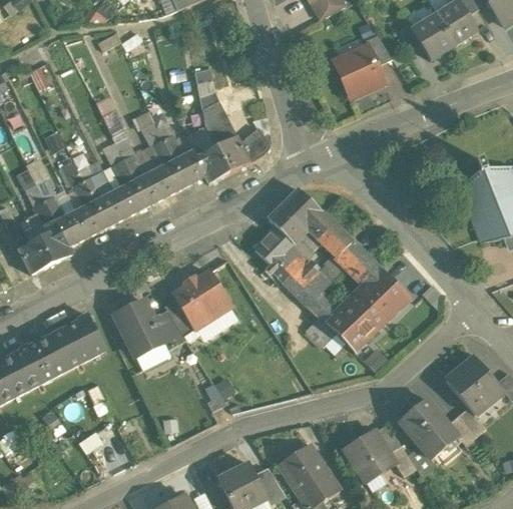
[(14,0),(19,8),(31,0),(14,0)]
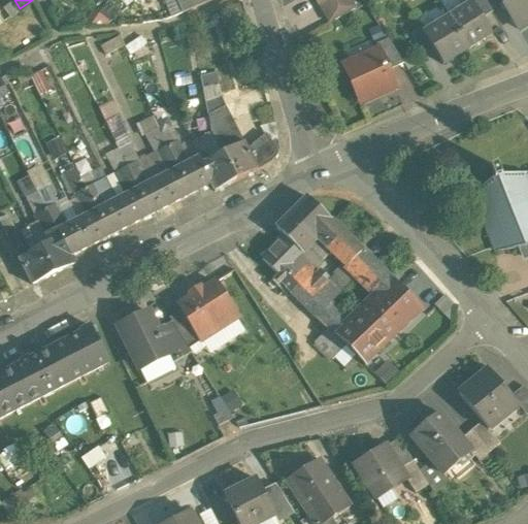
[(166,0),(173,14),(206,0),(166,0)]
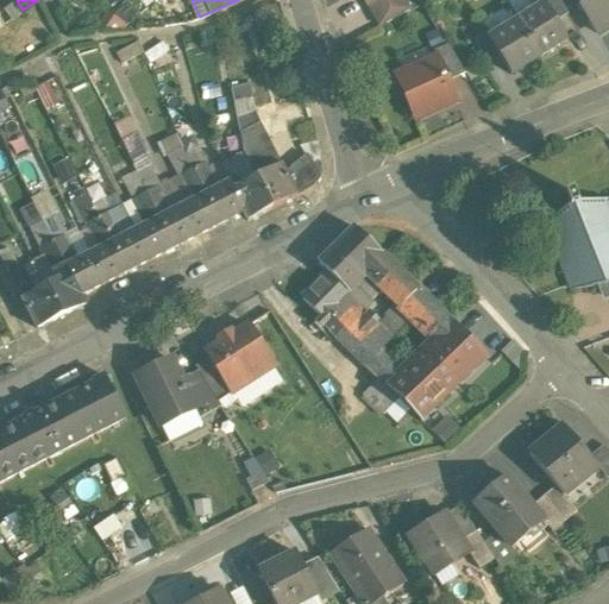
[(370,0),(368,1),(381,24),(409,7),(405,0),(370,0)]
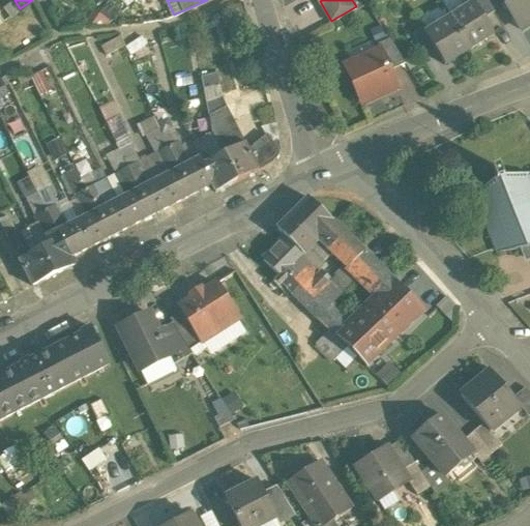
[(473,0),(449,16),(469,47),(479,39),(479,38),(482,36),(483,37),(493,31),(483,16),(474,0),(473,0)]
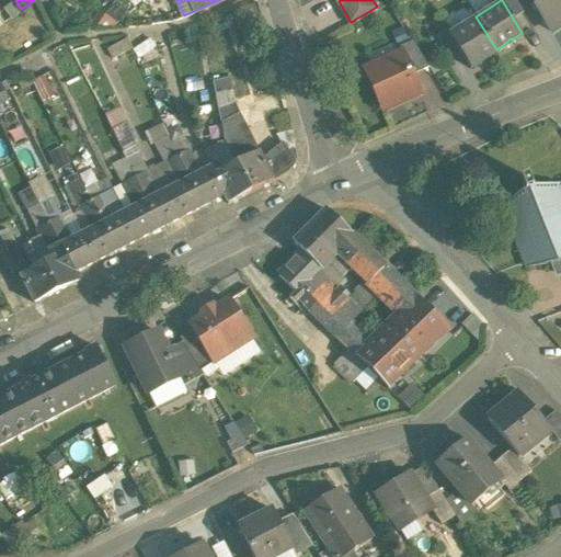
[(501,0),(502,0),(512,16),(523,9),(517,0),(501,0)]
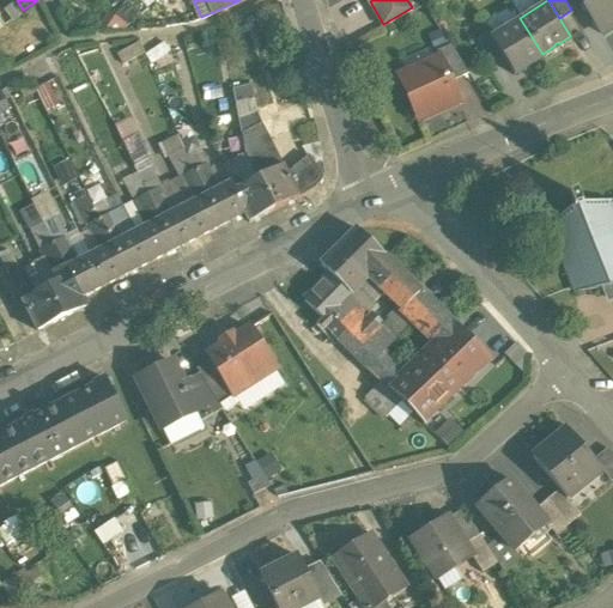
[(582,0),(601,31),(612,23),(612,0),(582,0)]
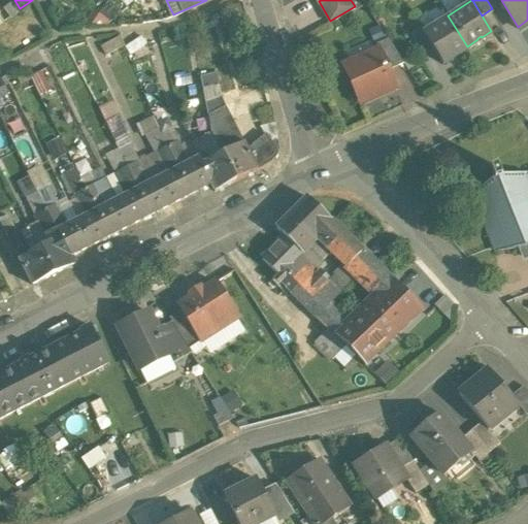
[(423,30),(432,45),(442,62),(452,56),(451,55),(455,52),(456,54),(467,46),(448,15),(423,30)]
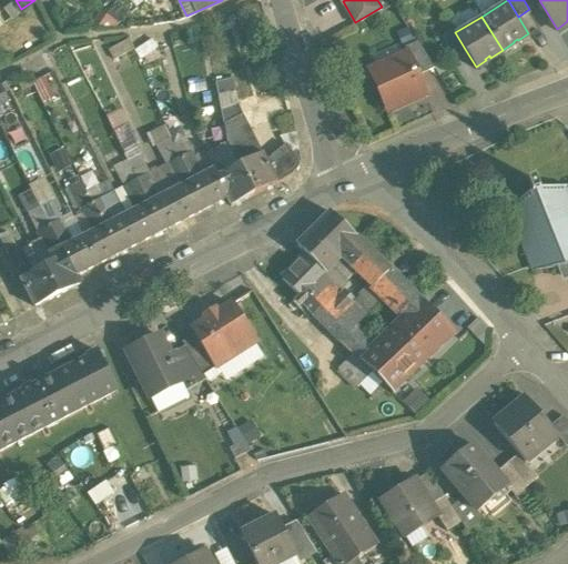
[(452,26),(439,33),(454,57),(465,49),(455,32),(452,26)]
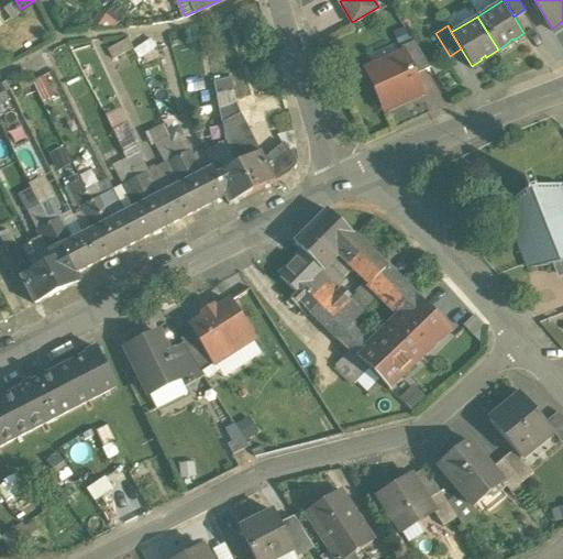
[(430,65),(414,39),(400,44),(405,53),(414,73),(430,65)]
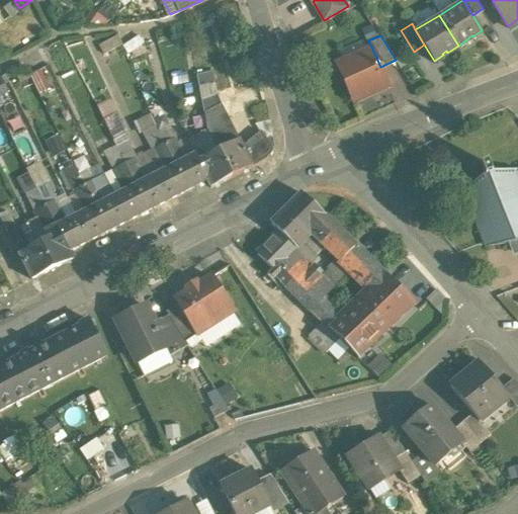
[(372,49),(347,60),(344,59),(339,61),(338,66),(340,71),(343,72),(354,97),(387,82),(380,67),(372,49)]
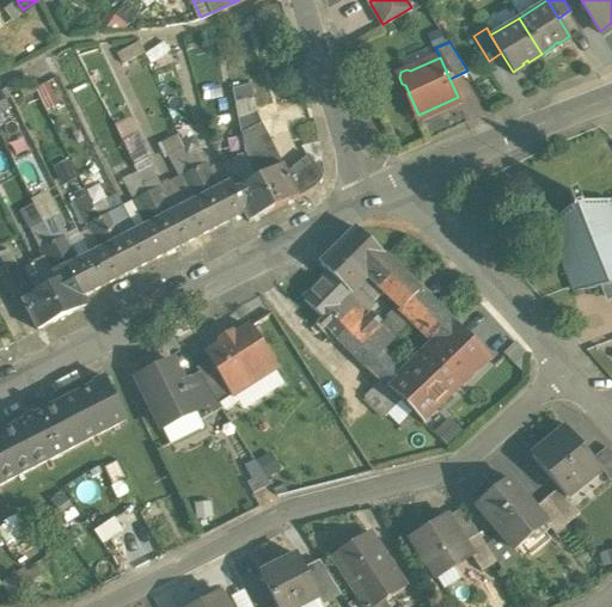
[(282,164),(259,121),(239,126),(244,148),(257,177),(282,164)]
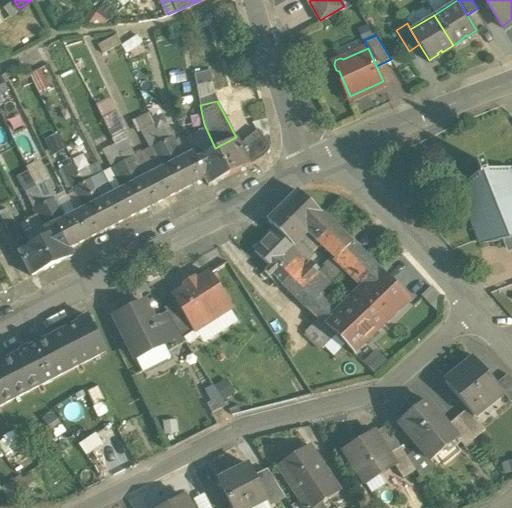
[(256,127),(239,142),(249,162),(262,154),(269,145),(256,127)]
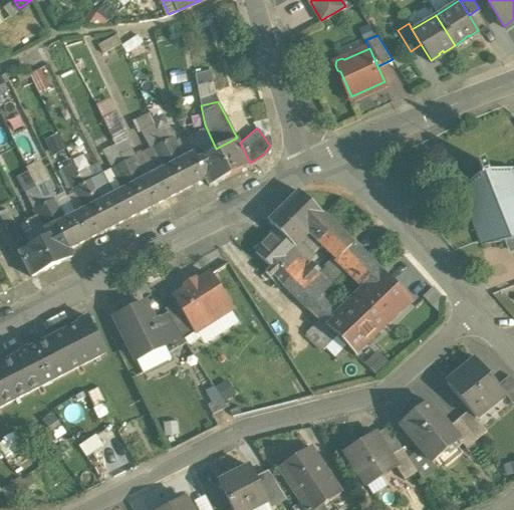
[(197,132),(186,138),(193,151),(197,159),(208,153),(197,132)]
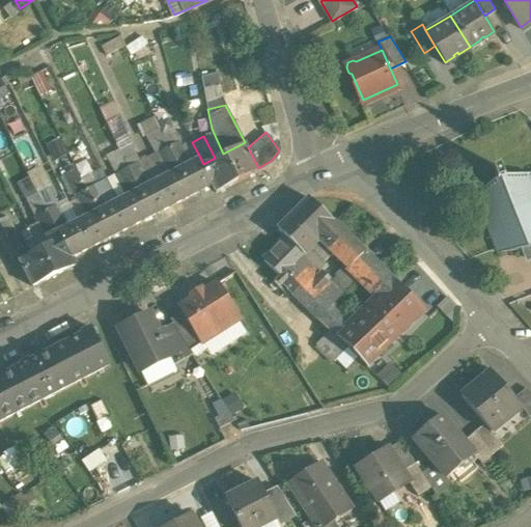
[(190,160),(179,139),(168,145),(178,166),(190,160)]
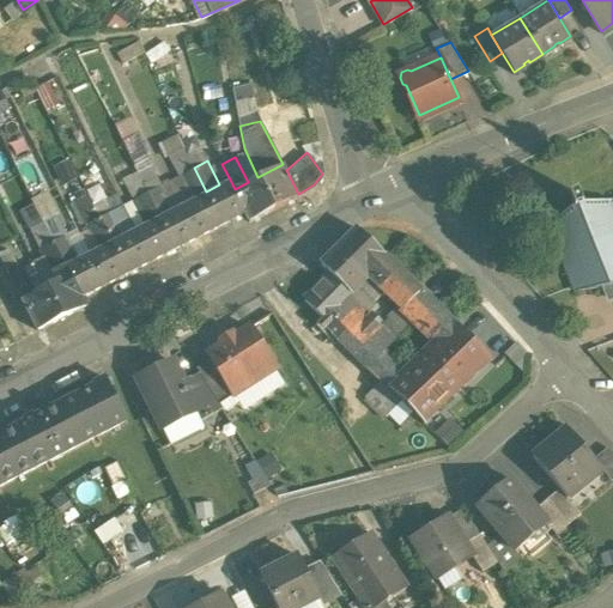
[(283,164),(258,177),(273,206),(298,194),(286,170),(283,164)]
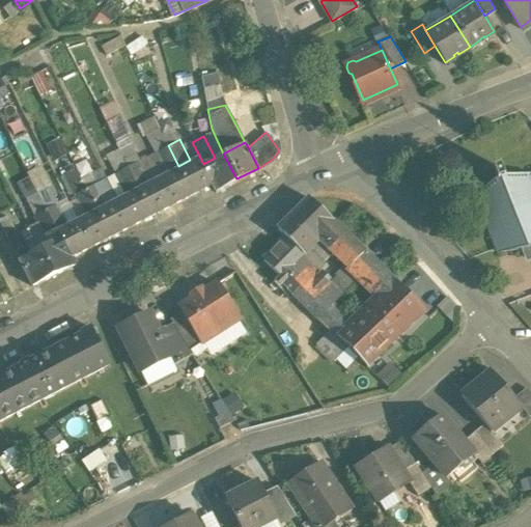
[(178,166),(168,145),(156,151),(167,172),(178,166)]
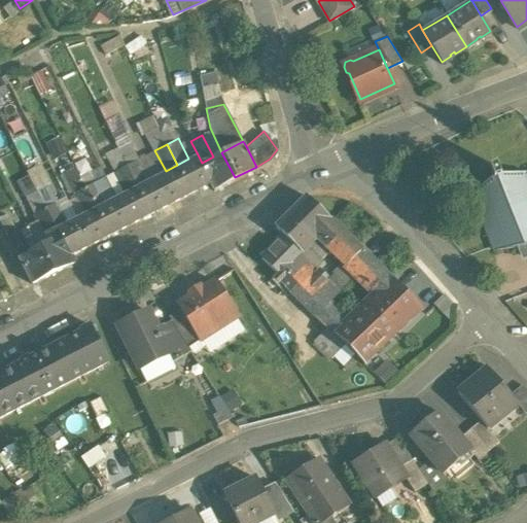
[(213,157),(202,163),(211,181),(214,187),(235,177),(221,152),(213,157)]
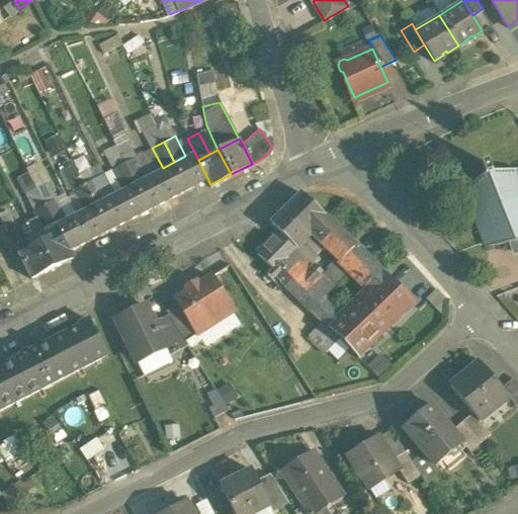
[(185,156),(174,162),(187,188),(207,178),(198,160),(194,152),(185,156)]
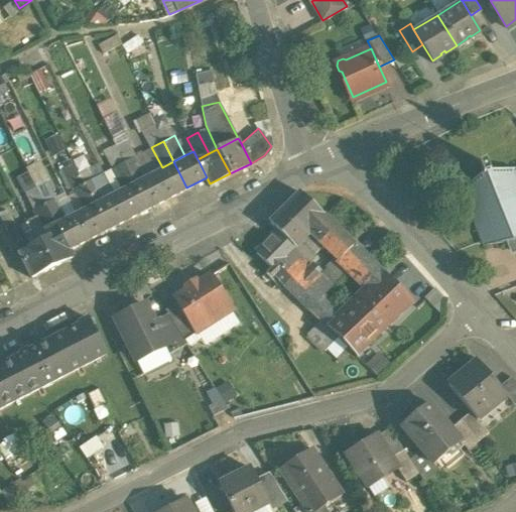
[(145,175),(135,155),(123,161),(134,181),(145,175)]
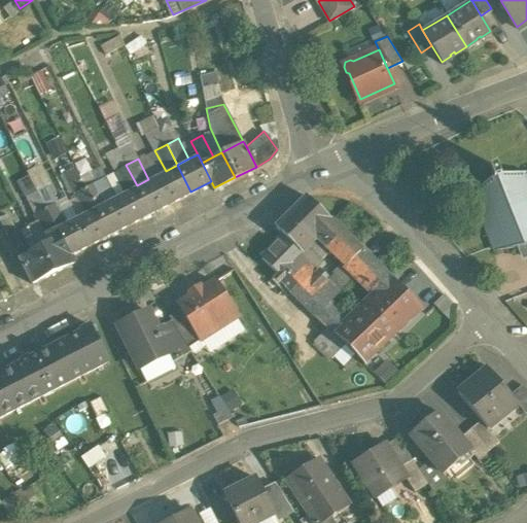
[(526,170),(499,174),(495,164),(492,165),(488,166),(493,176),(470,193),(493,249),(517,245),(520,253),(526,249),(526,172),(526,170)]
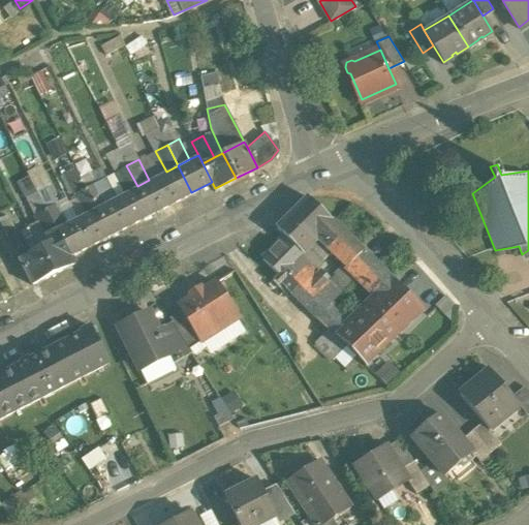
[(126,165),(115,172),(126,192),(137,186),(126,165)]
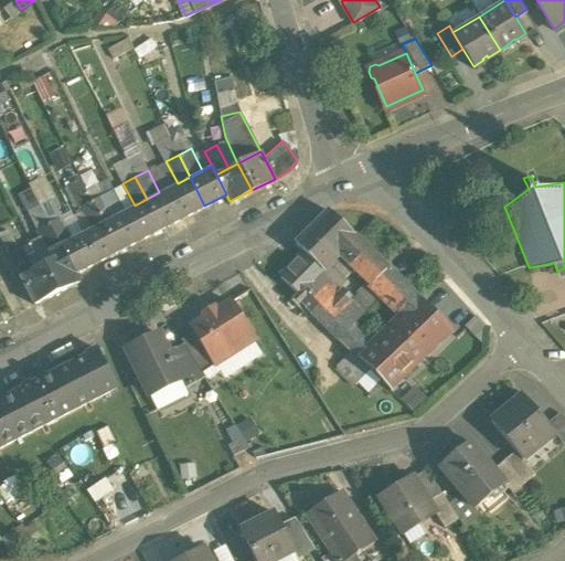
[(178,183),(168,188),(183,217),(204,205),(190,177),(178,183)]
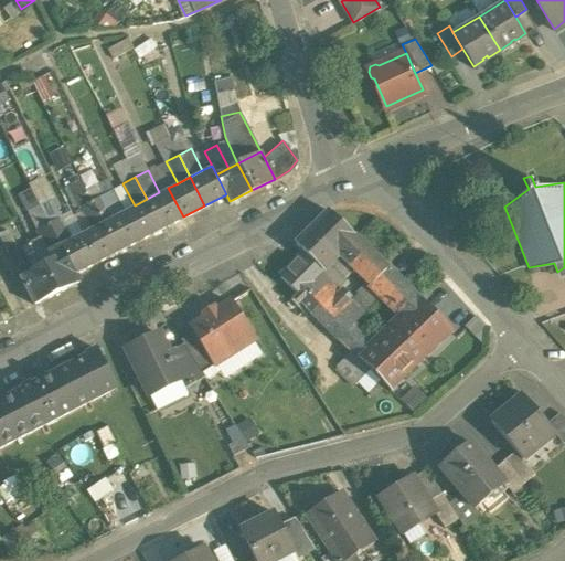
[(159,192),(147,199),(161,228),(183,217),(168,188),(159,192)]
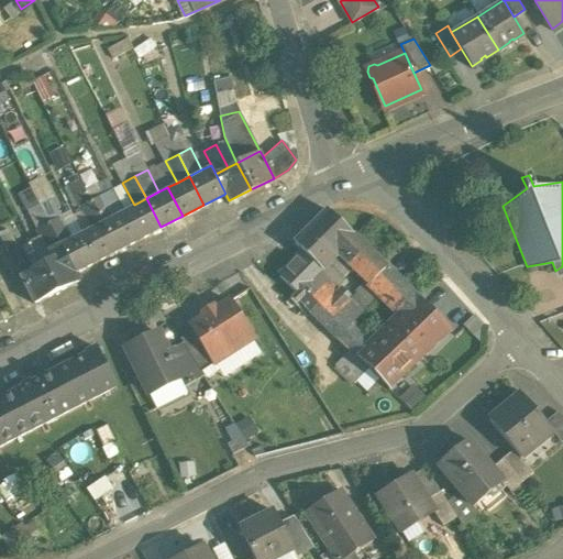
[(116,215),(103,192),(91,198),(103,220),(116,215)]
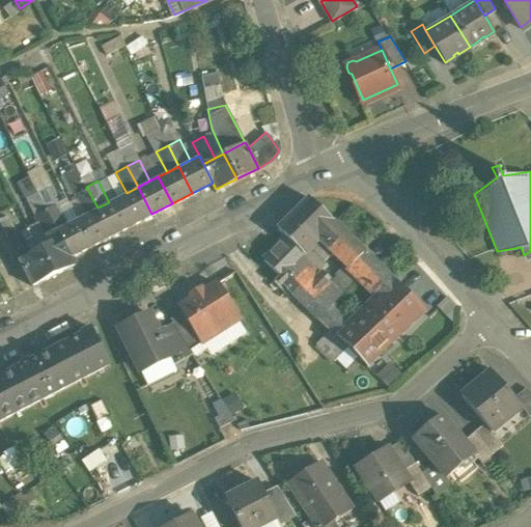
[(98,207),(86,187),(75,193),(85,214),(98,207)]
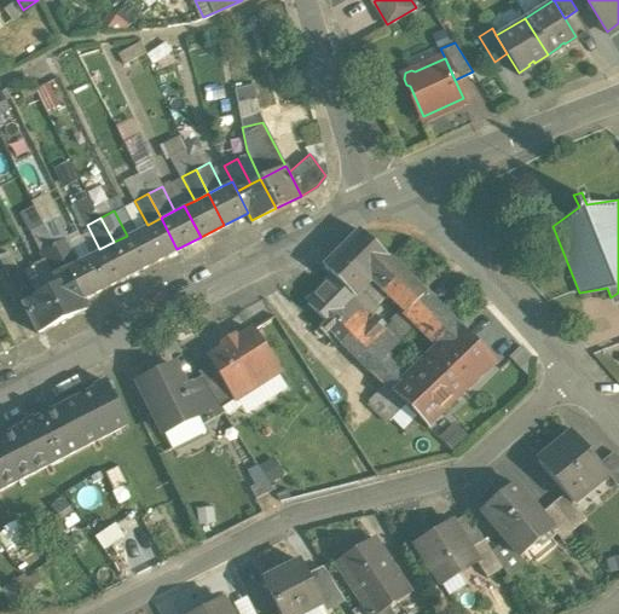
[(148,225),(137,230),(152,261),(177,249),(161,218),(148,225)]
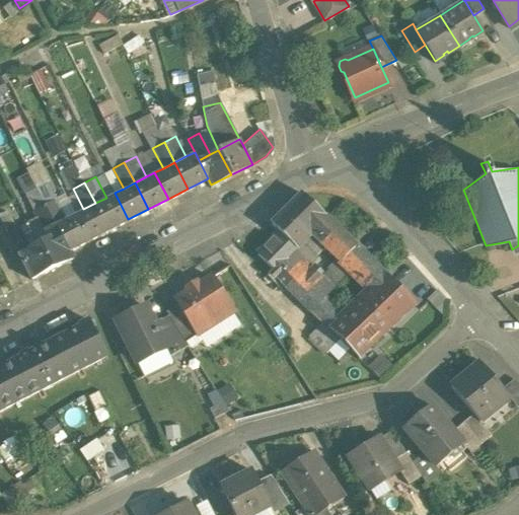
[(35,186),(24,192),(33,209),(45,203),(35,186)]
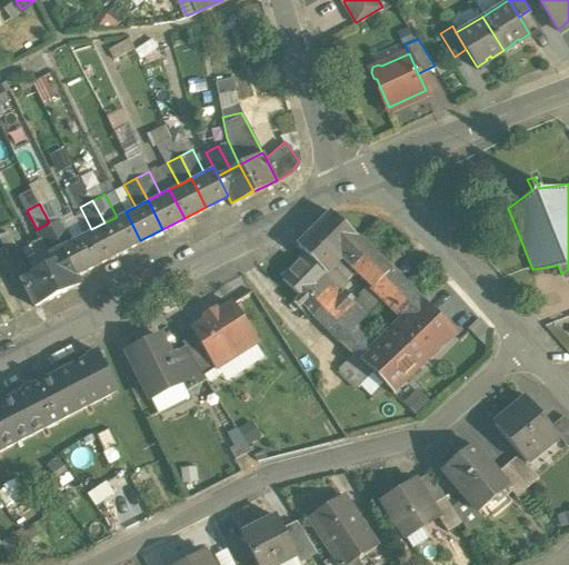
[(331,210),(297,244),(307,253),(282,277),(297,291),(299,294),(321,271),(340,253),(357,236),(331,210)]
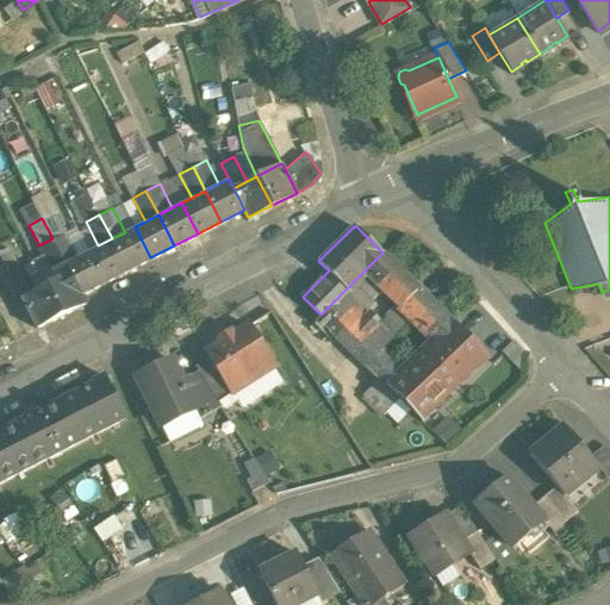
[(125,232),(112,238),(128,269),(150,257),(135,226),(125,232)]
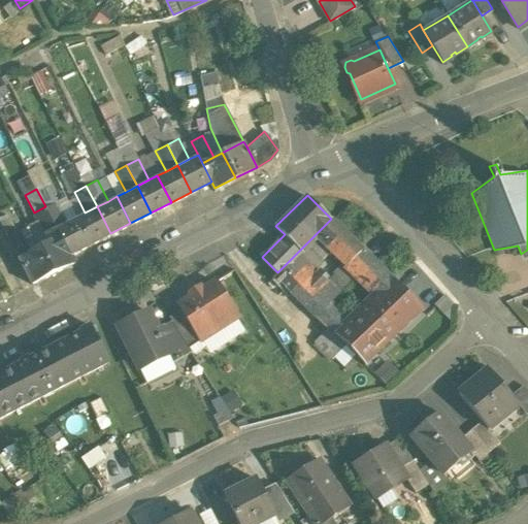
[(67,222),(57,201),(45,206),(57,227),(67,222)]
